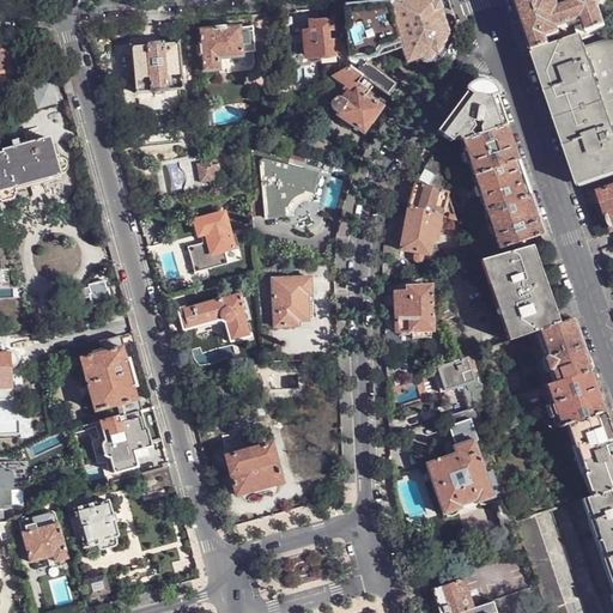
[(400,48),(406,64),(420,59),(423,61),(425,64),(429,62),(449,36),(441,12),(436,0),(408,0),(388,2),(394,20),(392,20),(400,48)]
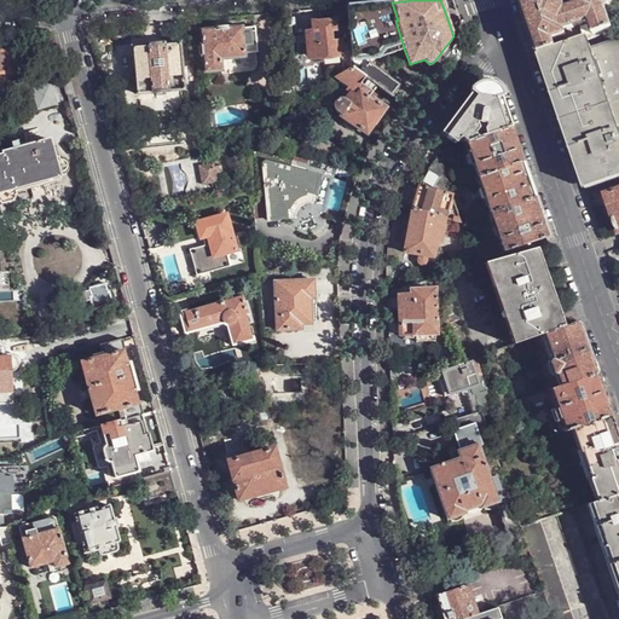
[(520,0),(531,28),(539,52),(544,50),(555,46),(565,44),(562,36),(565,35),(566,33),(566,29),(580,25),(584,36),(586,36),(613,28),(606,6),(609,5),(611,0),(582,0),(583,3),(567,7),(563,0),(520,0)]
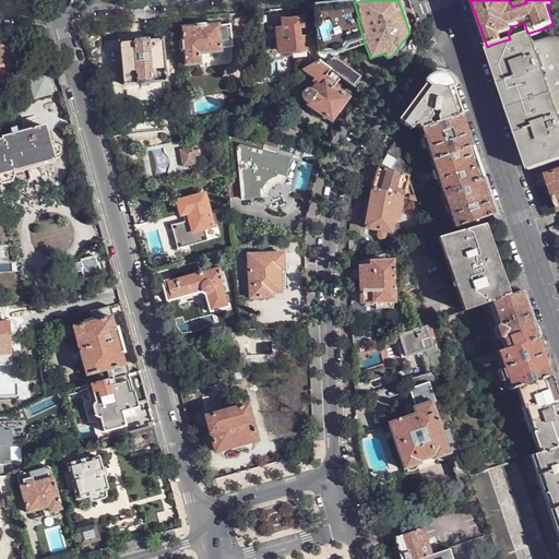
[(334,57),(334,58),(341,54),(365,44),(357,19),(359,19),(354,2),(339,3),(313,6),(314,16),(314,24),(316,34),(317,46),(329,40),(334,57)]
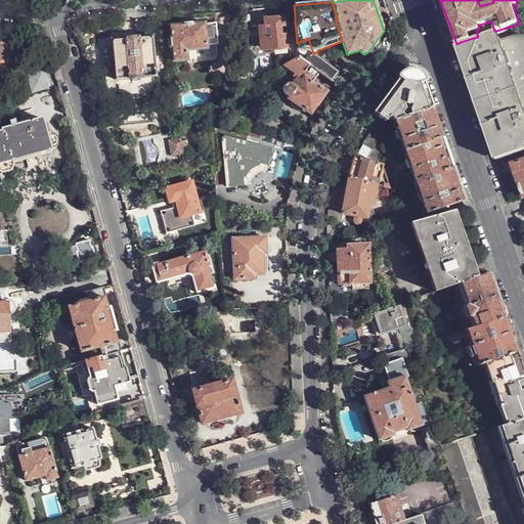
[(295,23),(295,15),(284,16),(285,25),(288,25),(288,23),(295,23)]
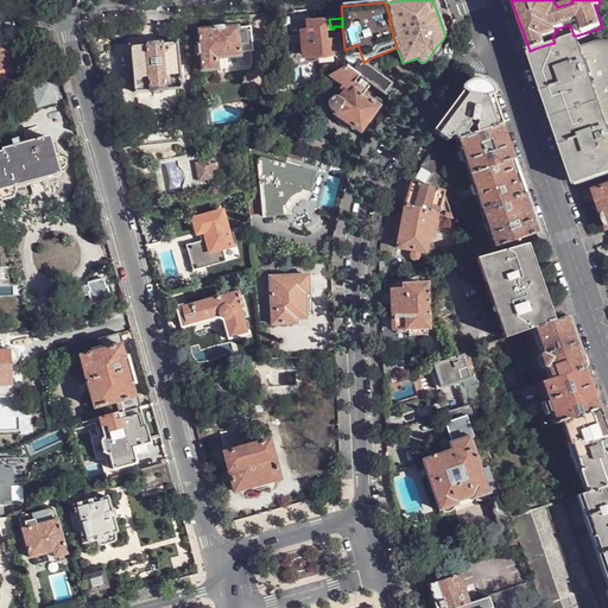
[(318,57),(320,59),(333,58),(331,56),(335,55),(334,29),(330,29),(329,19),(306,21),(308,25),(308,31),(302,31),(304,54),(308,58),(318,57)]
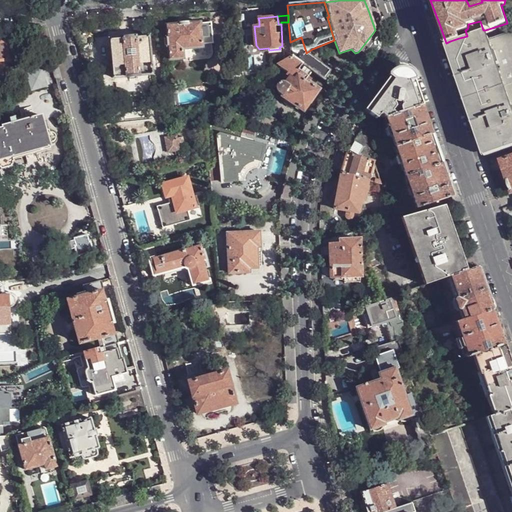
[(168,46),(170,60),(184,58),(183,49),(202,47),(203,47),(203,45),(213,43),(211,23),(201,23),(200,22),(167,25),(168,37),(167,38),(167,46),(168,46)]
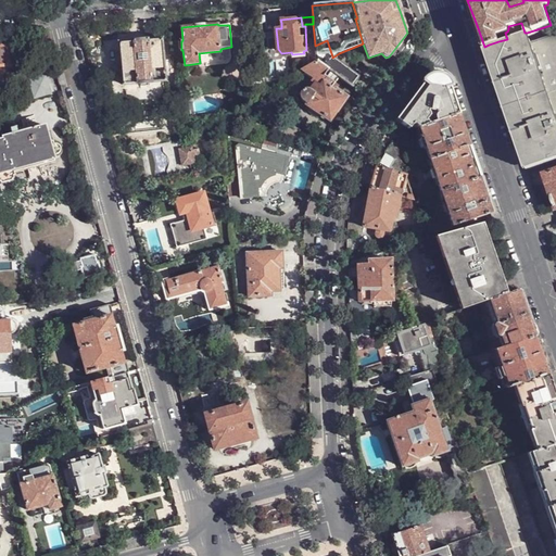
[(314,34),(313,24),(305,24),(305,26),(306,50),(315,50),(315,46),(314,34)]
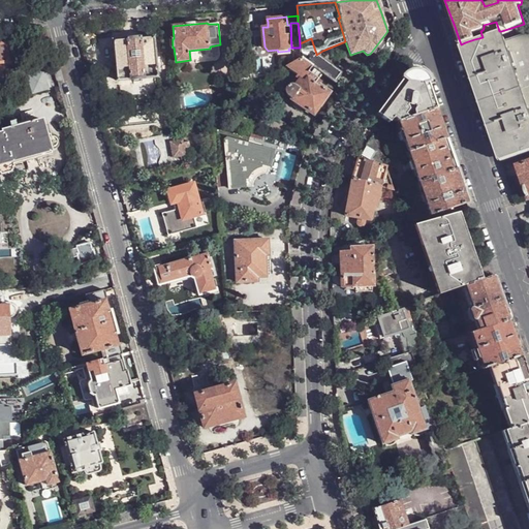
[(509,142),(528,134),(528,113),(504,39),(501,31),(499,31),(483,37),(474,39),(509,142)]
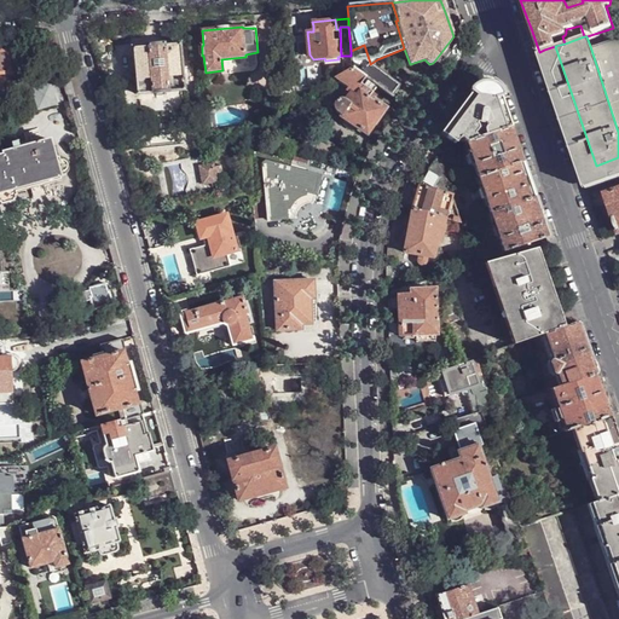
[(618,36),(590,46),(618,132),(618,36)]
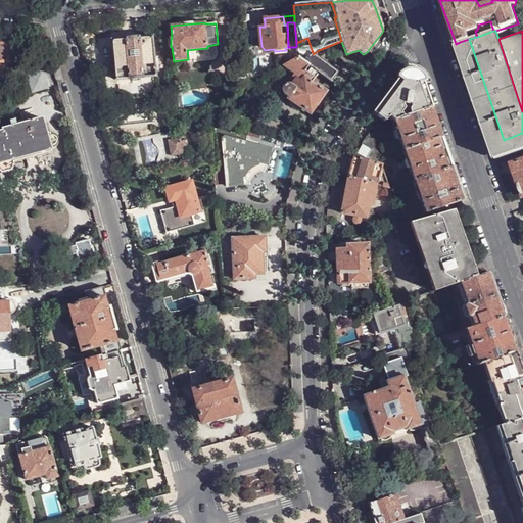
[(129,79),(129,80),(143,79),(143,78),(153,77),(156,76),(152,37),(150,37),(140,37),(126,38),(126,39),(113,40),(115,65),(112,65),(113,75),(115,74),(116,80),(117,80),(129,79)]
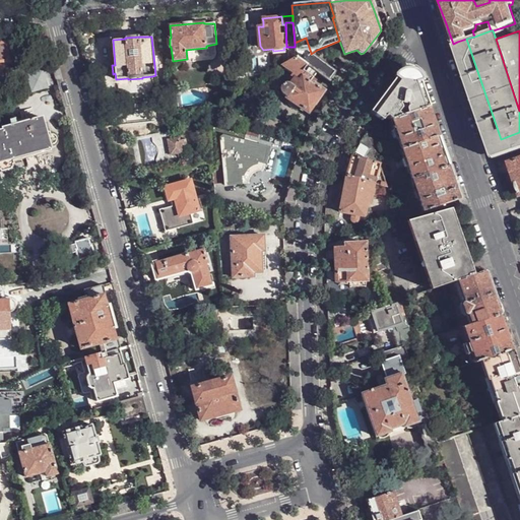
[(316,71),(328,80),(335,72),(311,54),(311,53),(306,38),(295,43),(295,47),(296,57),(316,71)]
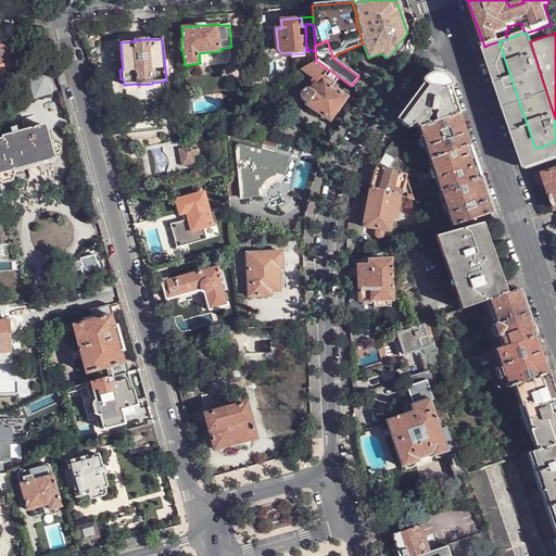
[(541,164),(555,159),(555,141),(535,149),(498,41),(489,45),(532,167),(541,164)]
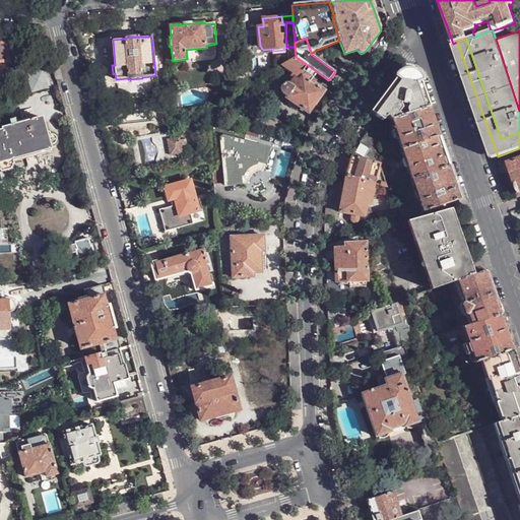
[(457,42),(453,44),(463,73),(481,127),(493,158),(498,156),(457,42)]
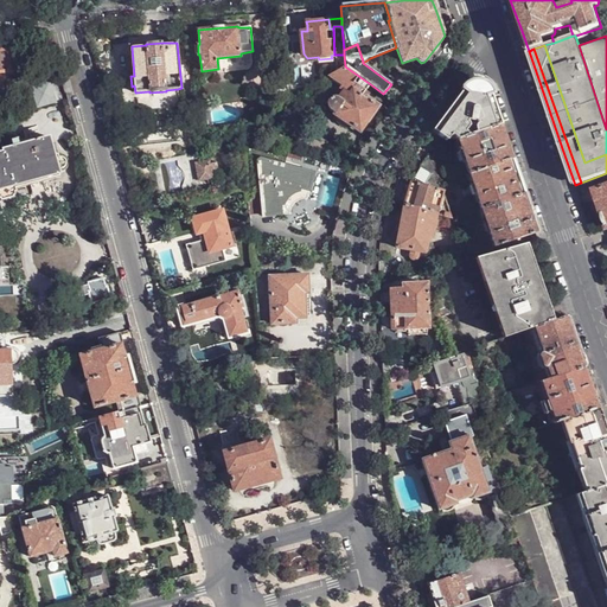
[(217,58),(218,69),(218,70),(237,68),(238,66),(241,64),(240,56),(217,58)]
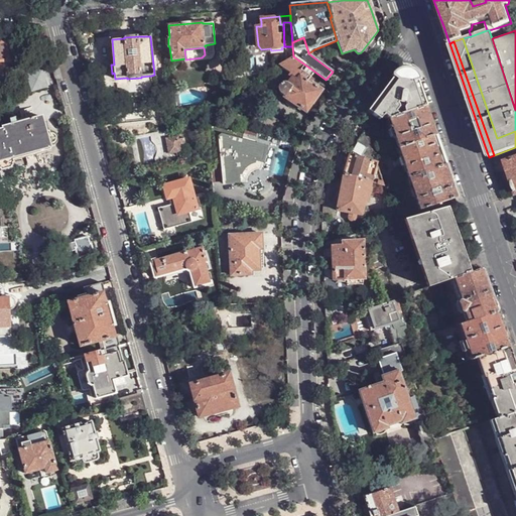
[(297,105),(306,111),(320,91),(310,84),(307,81),(309,77),(313,71),(293,56),(279,65),(290,73),(289,74),(289,76),(289,77),(291,79),(287,84),(285,83),(282,84),(280,86),(279,90),(281,92),(285,96),(284,97),(285,98),(284,101),(295,108),(297,105)]
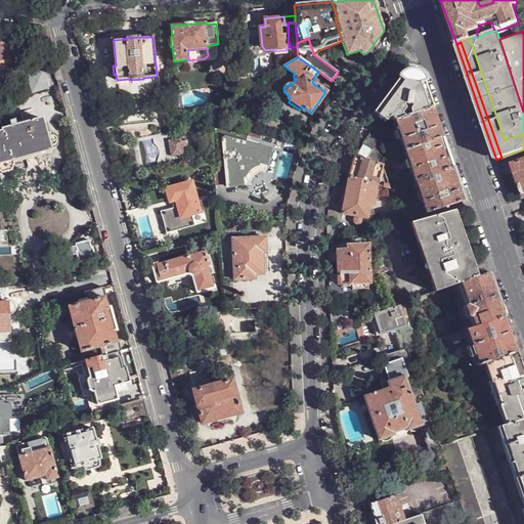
[(44,67),(26,71),(30,92),(49,88),(44,67)]
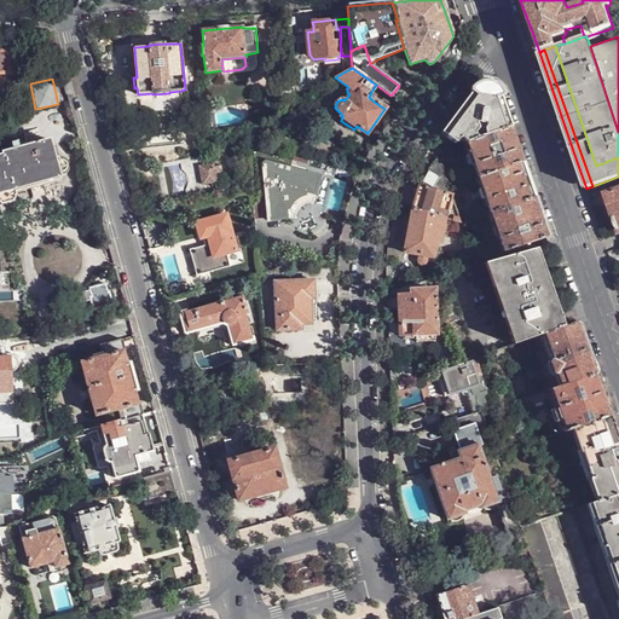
[(445,138),(455,144),(460,139),(466,144),(510,128),(507,117),(499,97),(499,96),(496,91),(491,86),(485,85),(479,86),(474,90),(440,133),(438,137),(441,139),(444,136),(445,138)]
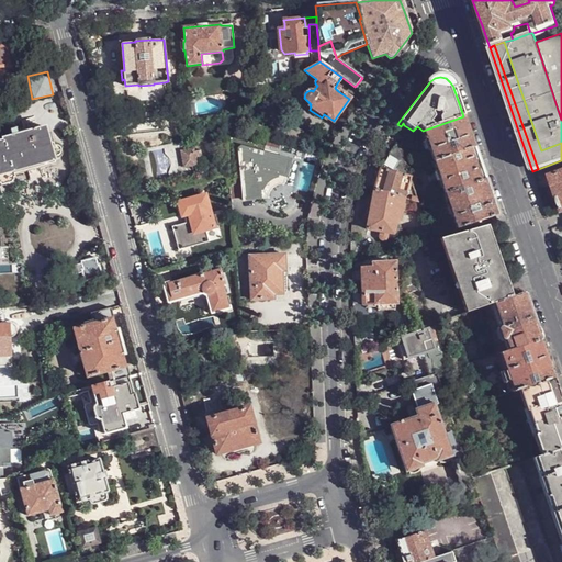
[(225,130),(224,116),(215,121),(208,123),(210,127),(214,132),(220,134),(225,134),(225,130)]
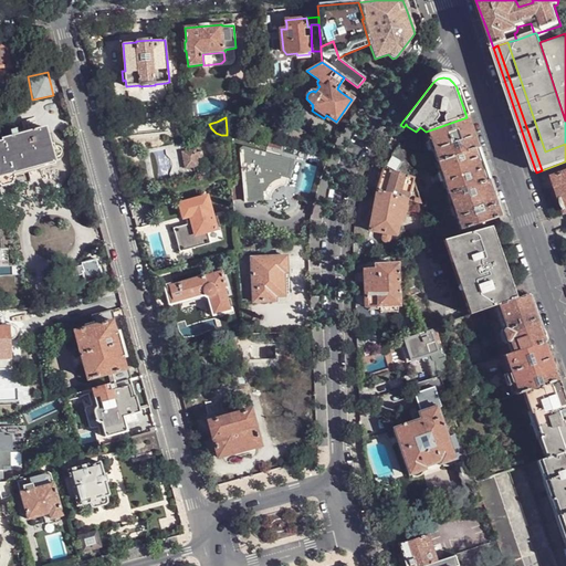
[(433,152),(437,163),(478,148),(472,132),(467,117),(426,132),(428,138),(427,139),(427,140),(426,143),(428,150),(433,152)]
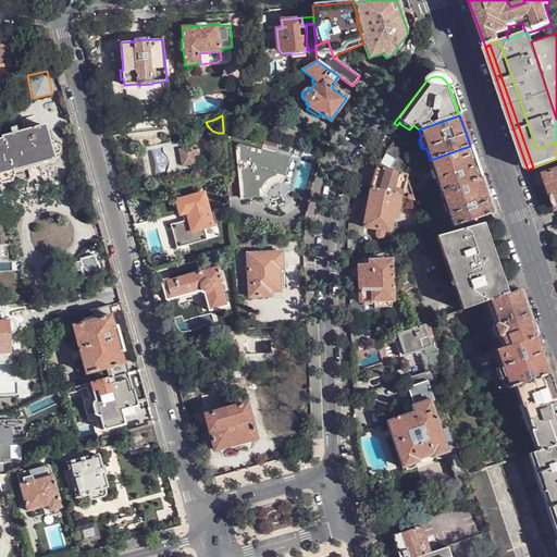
[(46,126),(31,131),(29,128),(15,132),(15,135),(3,138),(4,140),(0,140),(0,182),(1,184),(2,185),(13,182),(13,181),(14,180),(14,177),(16,176),(15,173),(29,170),(31,174),(31,176),(37,175),(41,174),(41,172),(39,166),(56,162),(54,159),(60,158),(61,156),(64,152),(64,148),(62,145),(59,141),(54,141),(52,133),(48,133),(46,126)]
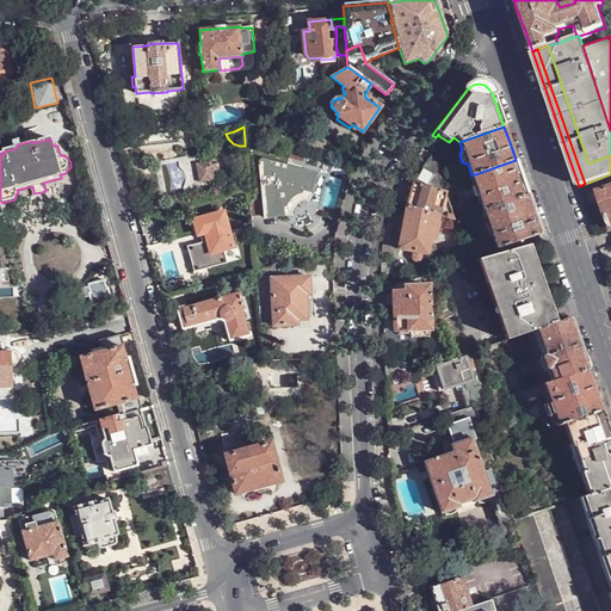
[(425,146),(423,148),(426,150),(433,155),(437,152),(439,150),(431,144),(427,148),(425,146)]
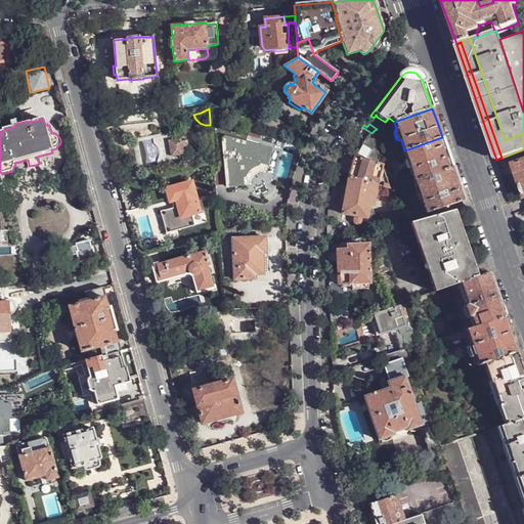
[(372,133),(355,157),(383,165),(381,159),(372,133)]
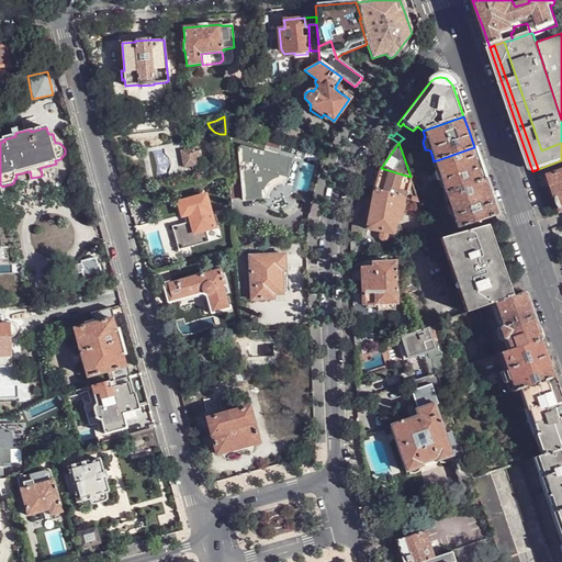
[(239,148),(245,200),(260,199),(259,189),(262,189),(265,186),(263,179),(267,178),(268,176),(274,178),(278,177),(279,173),(287,176),(291,160),(243,147),(239,148)]
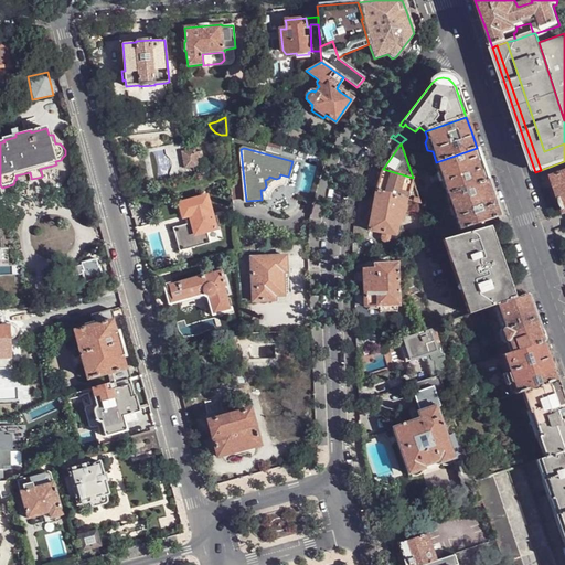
[(436,162),(447,194),(488,181),(482,163),(477,148),(436,162)]
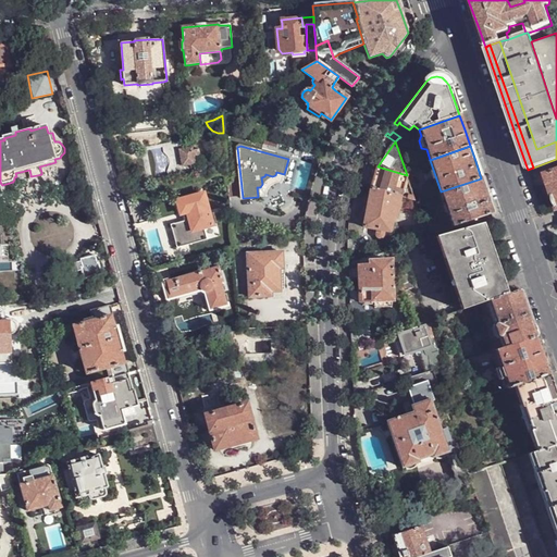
[(193,150),(192,147),(180,149),(183,165),(195,163),(195,161),(193,150)]
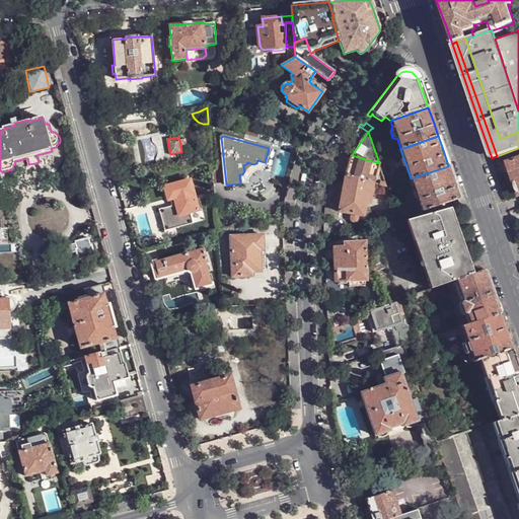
[(186,138),(179,140),(181,150),(188,149),(186,138)]
